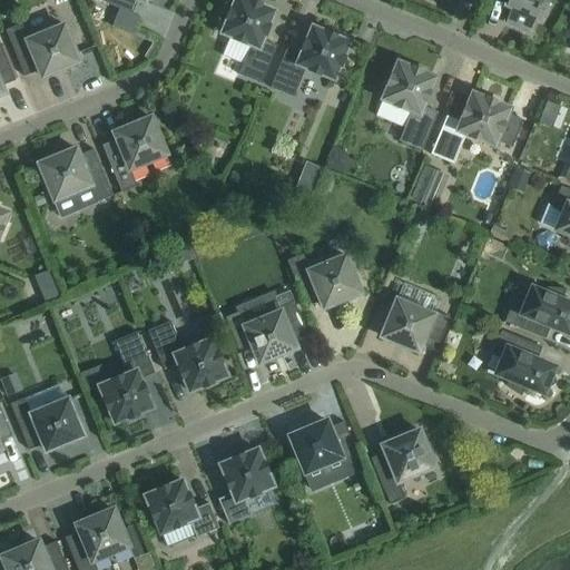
[(136,3),(147,8),(149,0),(96,0),(131,15),(136,3)]
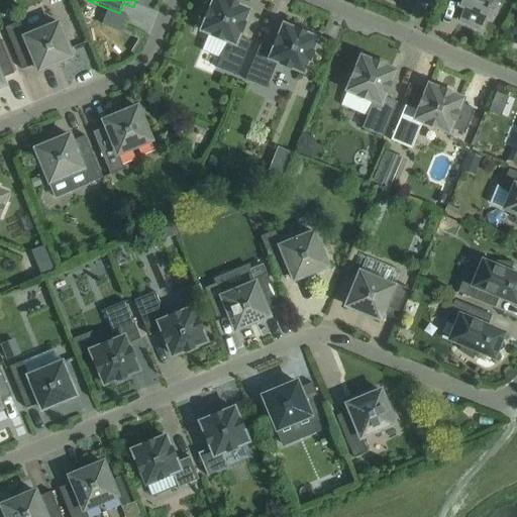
[(210,0),(197,32),(225,44),(215,69),(236,77),(250,42),(240,37),(252,9),(229,0),(210,0)]
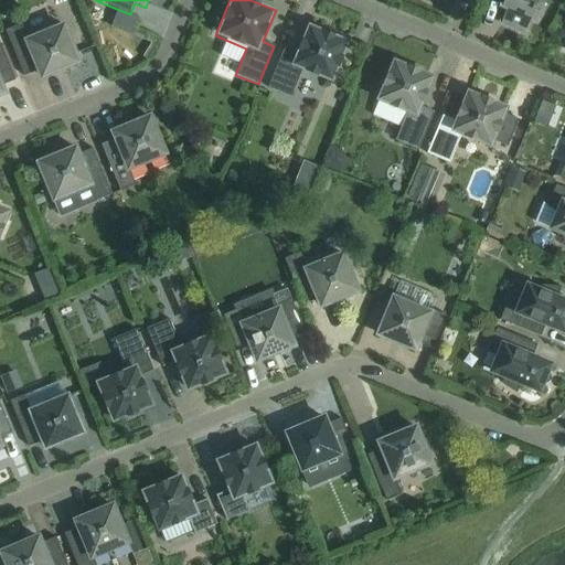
[(499,0),(509,4),(501,23),(525,33),(531,19),(536,21),(544,0),(499,0)]
